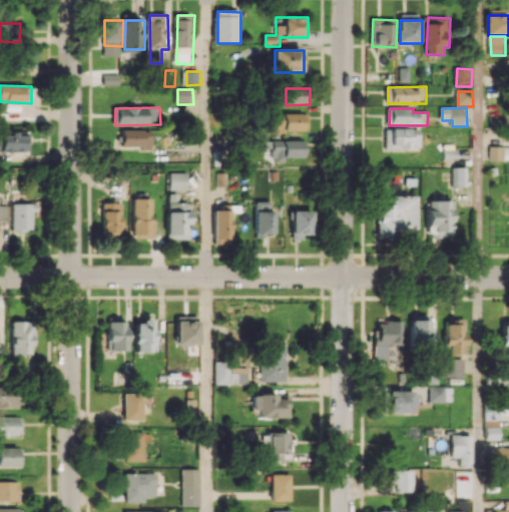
[(311,131),(311,114),(286,114),(286,131),(311,131)]
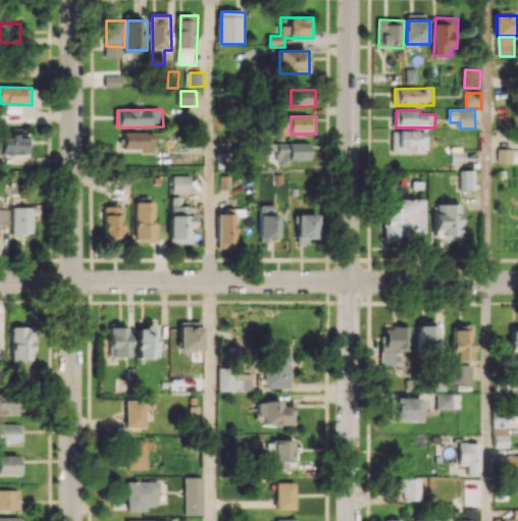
[(279,136),(290,136),(290,120),(279,120),(279,136)]
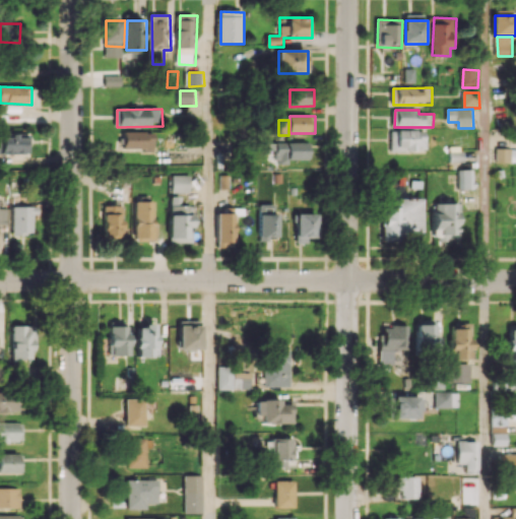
[(392,151),(428,152),(428,131),(393,131),(392,151)]
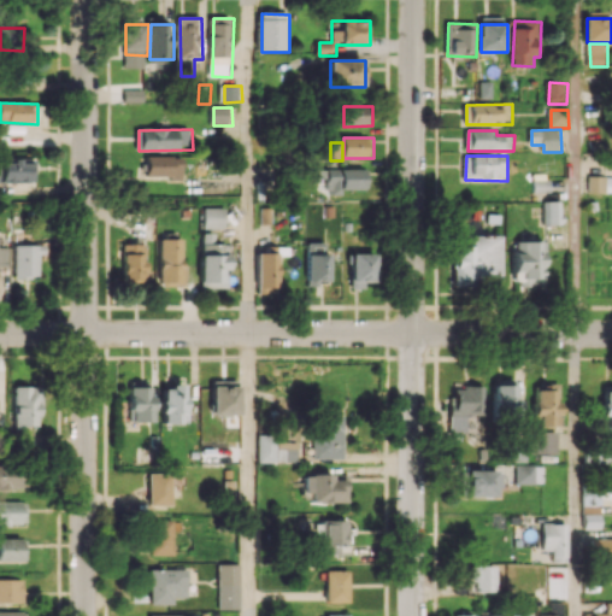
[(186,158),(149,157),(148,179),(186,179),(186,158)]
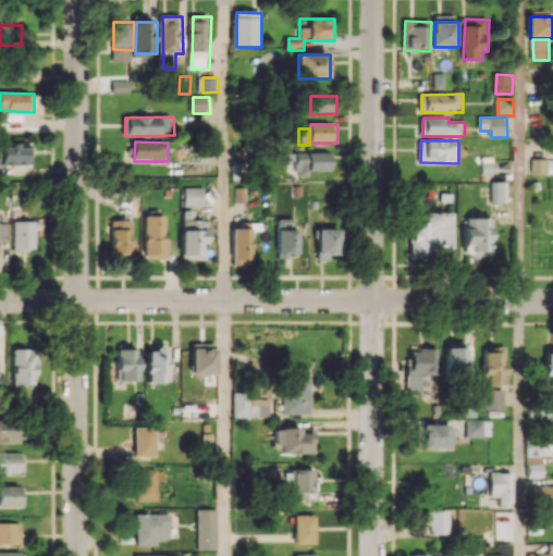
[(0,144),(0,165),(35,165),(34,144),(0,144)]
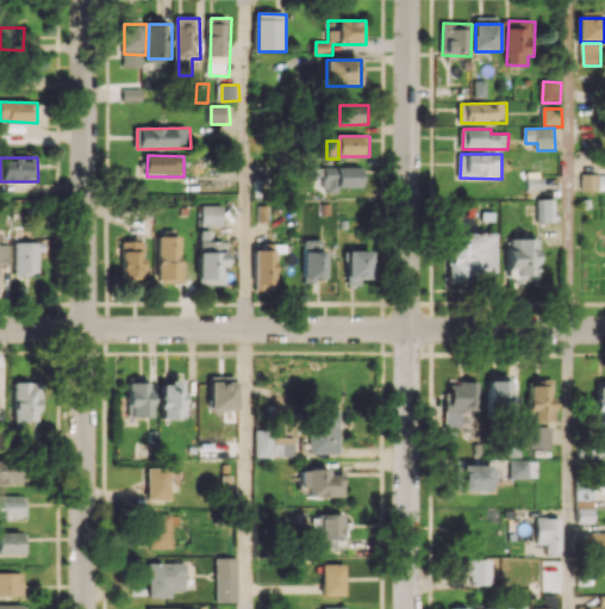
[(367,188),(367,168),(326,168),(328,194),(341,193),(341,188),(367,188)]
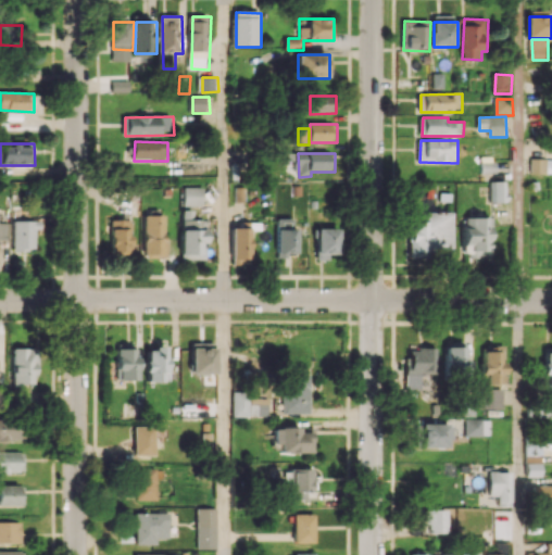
[(551,160),(534,160),(534,174),(551,174),(551,160)]
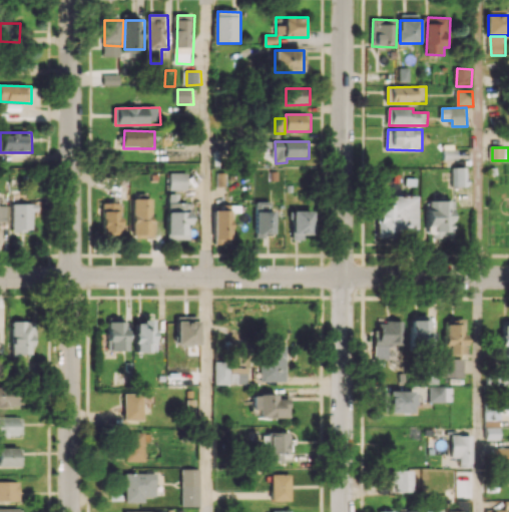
[(470,168),(456,168),(456,187),(469,187),(470,168)]
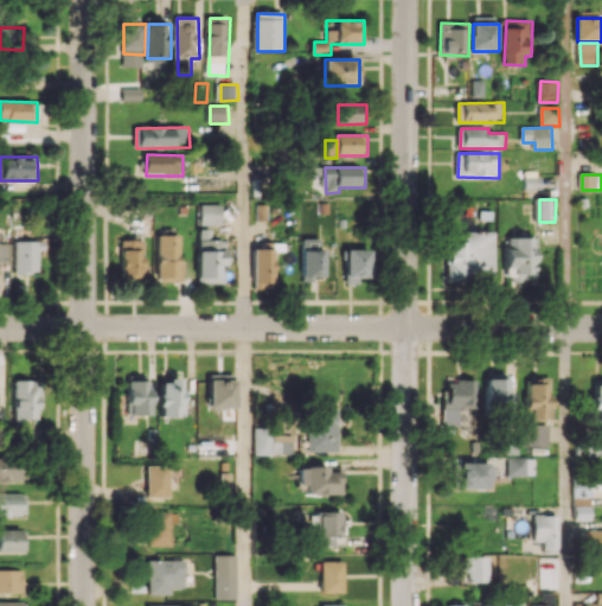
[(203,205),(203,227),(224,225),(223,205),(203,205)]
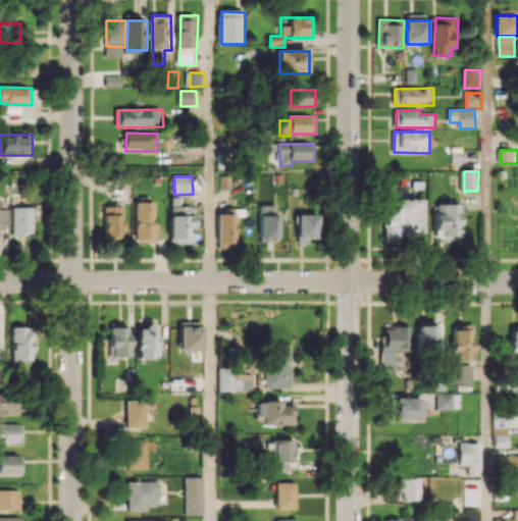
[(196,245),(196,207),(184,207),(184,198),(172,198),(172,244),(196,245)]
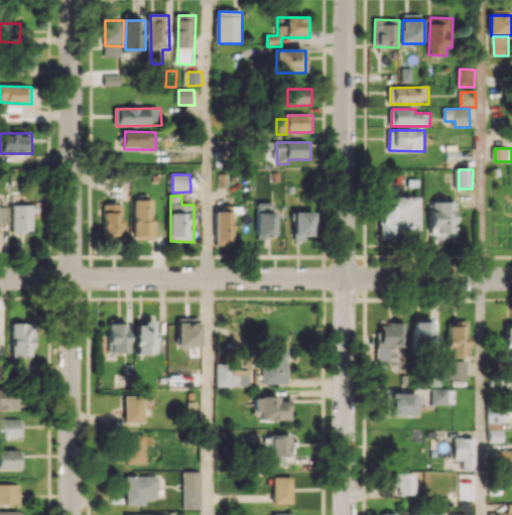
[(422,198),(382,198),(381,240),(400,240),(401,235),(422,236),(422,198)]
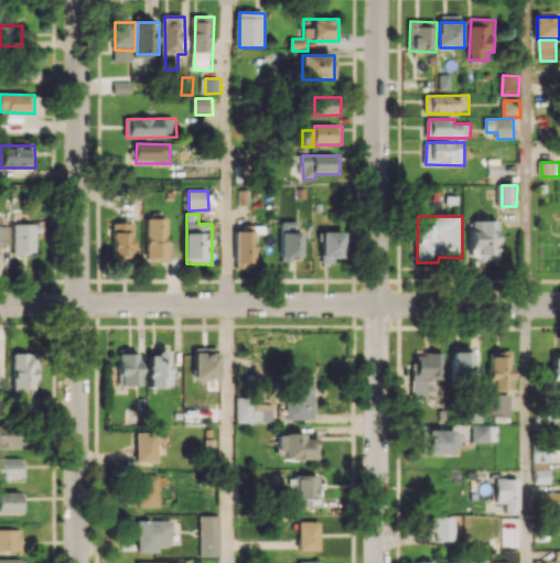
[(11,227),(1,227),(1,218),(0,218),(0,250),(1,251),(1,240),(10,240),(11,227)]
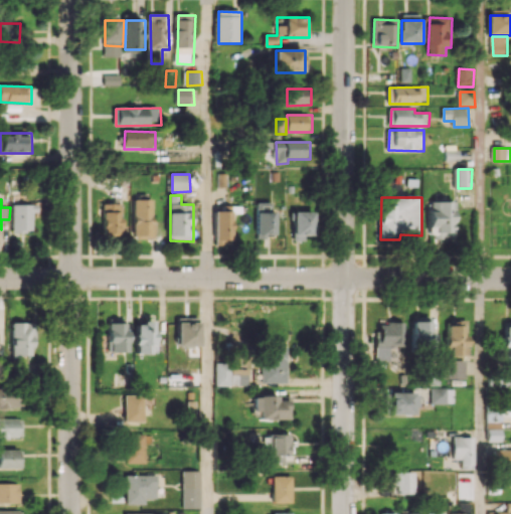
[(155,200),(135,200),(136,239),(155,239),(155,200)]
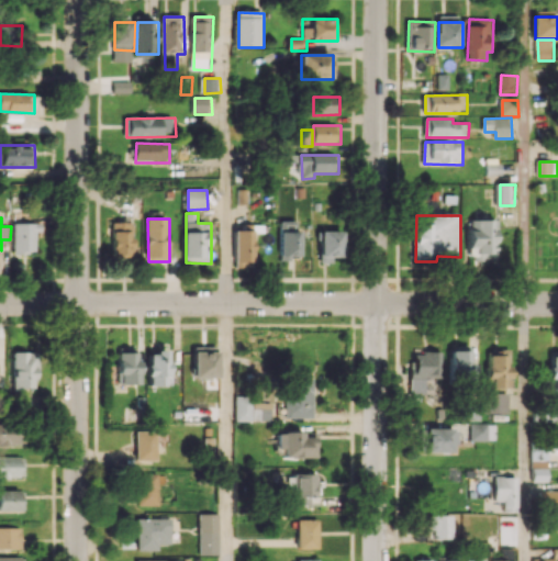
[(301,221),(282,222),(282,262),(294,261),(293,257),(302,257),(301,221)]
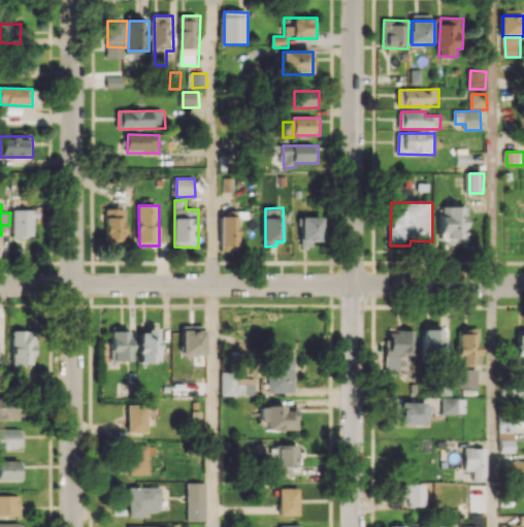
[(441,243),(467,244),(468,207),(443,207),(441,243)]
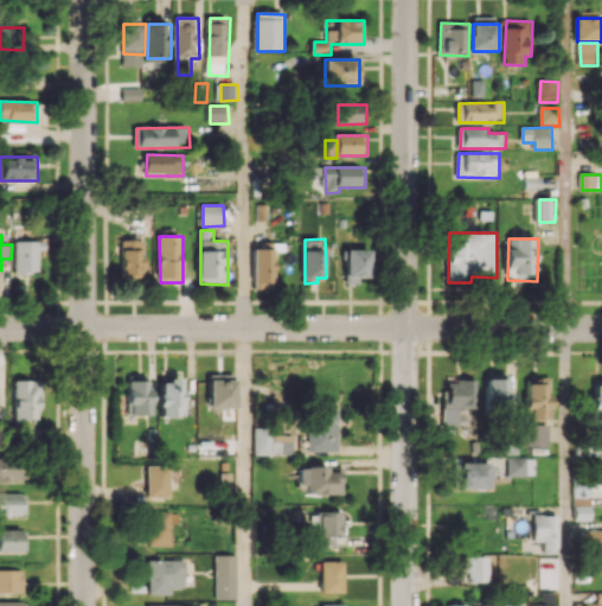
[(147,241),(125,241),(125,279),(147,279),(147,241)]
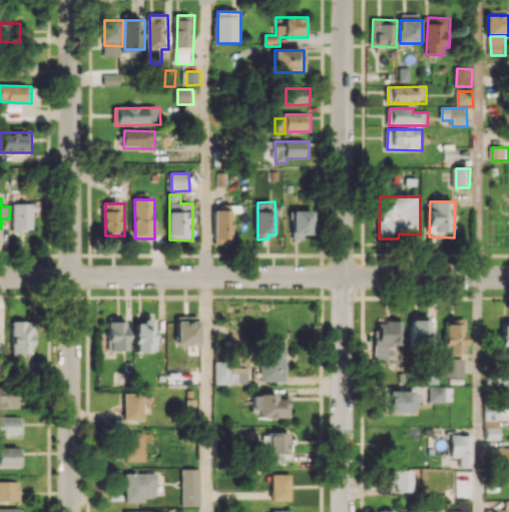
[(39,204),(15,204),(14,231),(35,231),(35,212),(39,212),(39,204)]
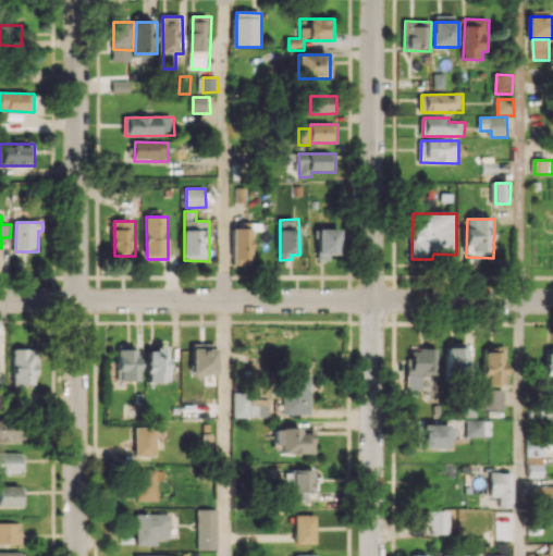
[(235,229),(235,266),(254,266),(253,223),(244,223),(244,229),(235,229)]
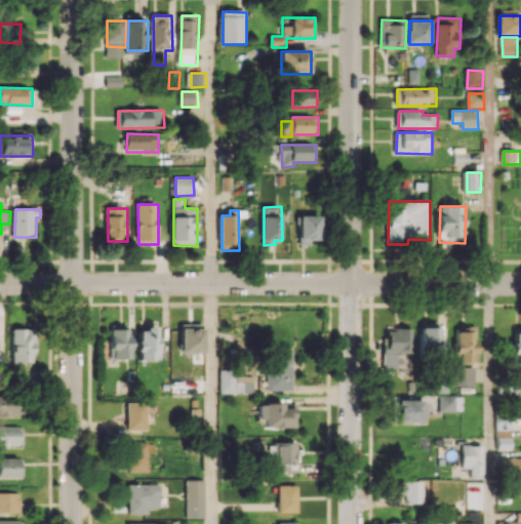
[(302,246),(314,246),(314,241),(322,241),(322,216),(301,217),(302,246)]
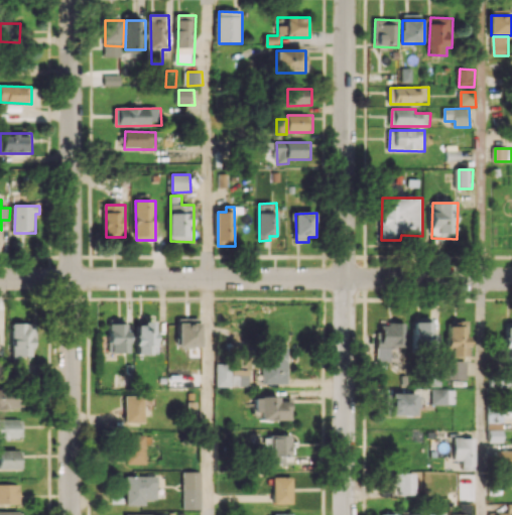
[(434,318),(415,317),(414,349),(433,350),(434,318)]
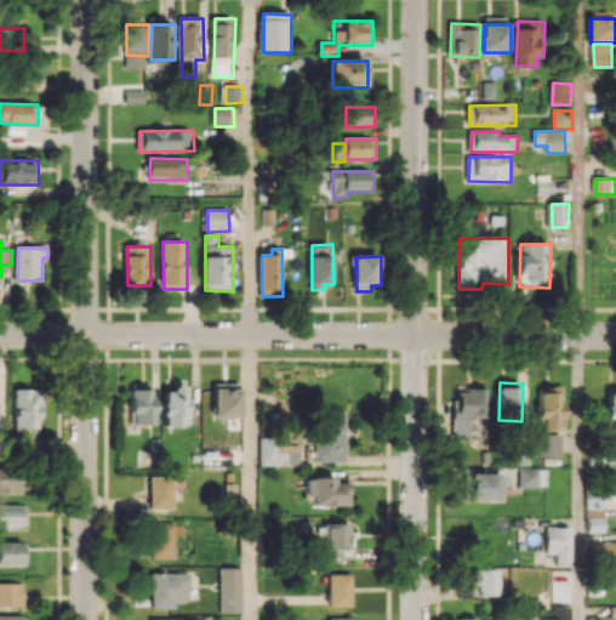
[(157,386),(135,385),(133,426),(155,426),(157,386)]
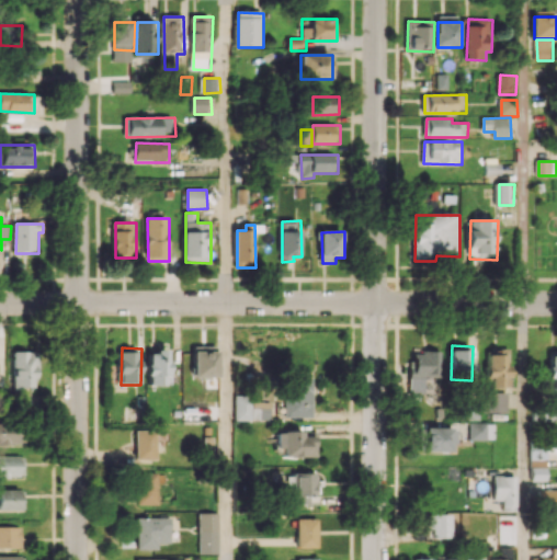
[(195,377),(219,377),(219,347),(195,347),(195,377)]
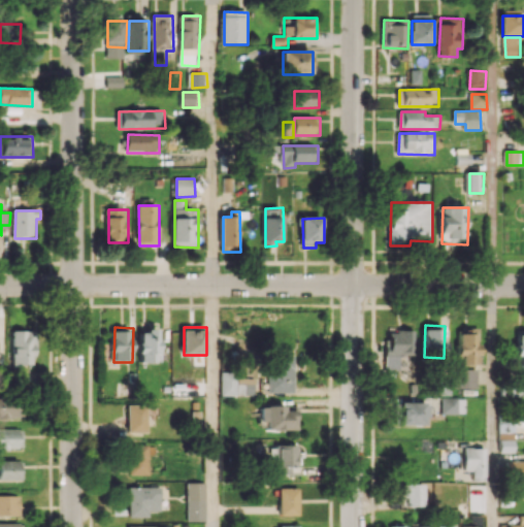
[(483,366),(482,329),(460,329),(461,356),(464,356),(464,366),(483,366)]
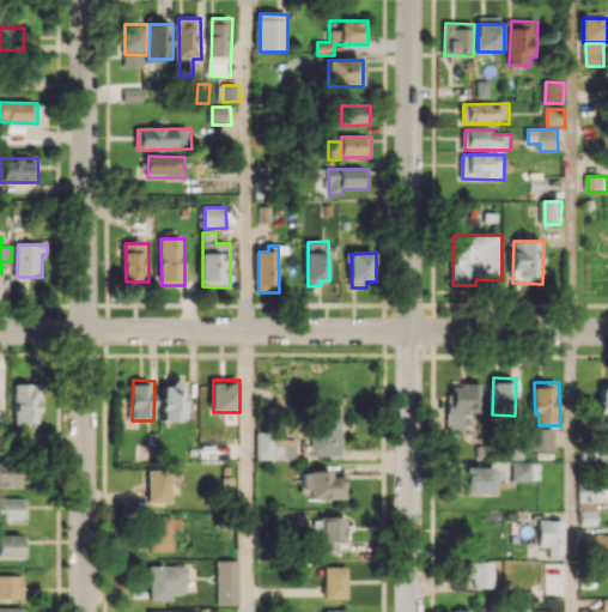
[(163,422),(186,422),(186,385),(163,386),(163,422)]
